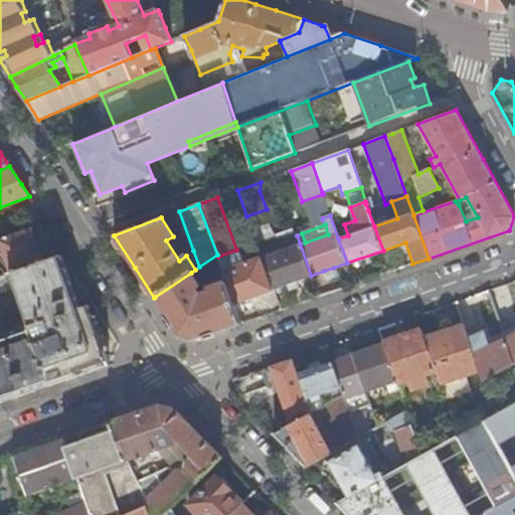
[(0,276),(10,273),(44,261),(32,230),(1,241),(0,241),(0,276)]
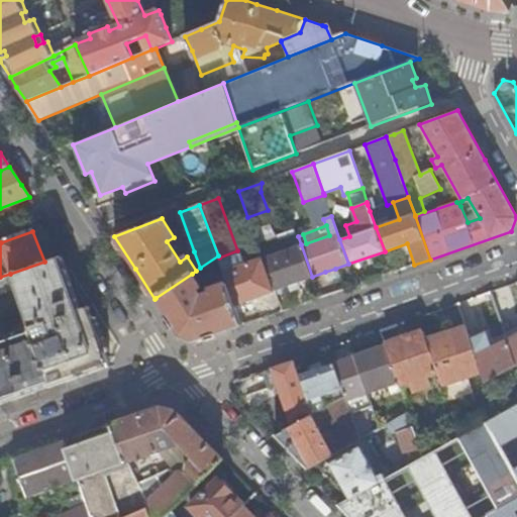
[(260,248),(263,259),(266,257),(301,244),(298,236),(297,235),(260,248)]
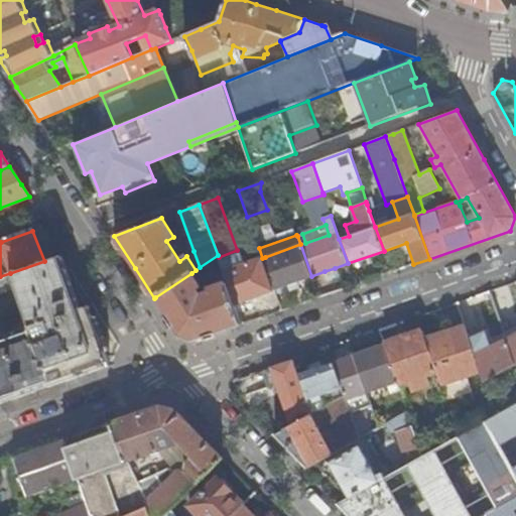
[(262,258),(274,289),(284,285),(311,276),(300,244),(265,257),(262,258)]
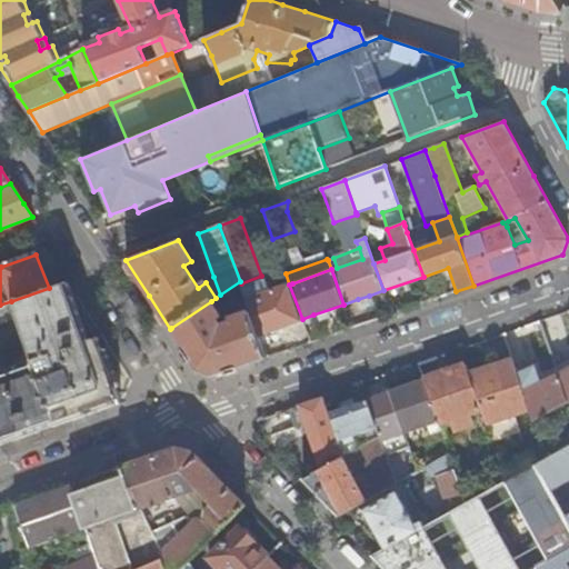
[(213,277),(206,282),(216,298),(220,295),(213,277)]
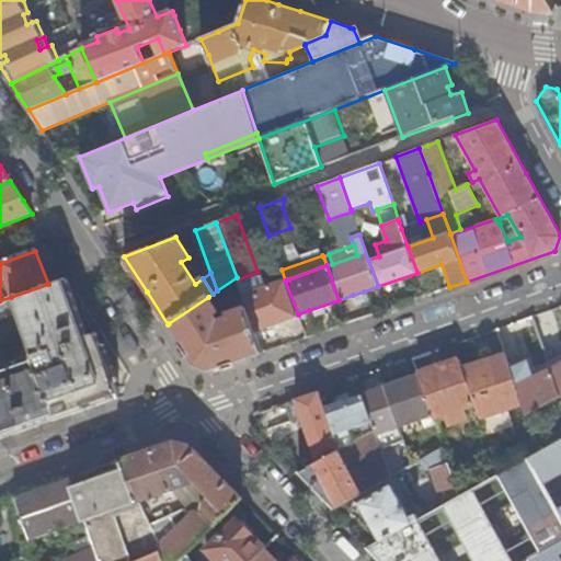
[(0,438),(86,409),(119,398),(96,331),(86,334),(66,277),(48,284),(11,297),(31,354),(0,364),(0,438)]
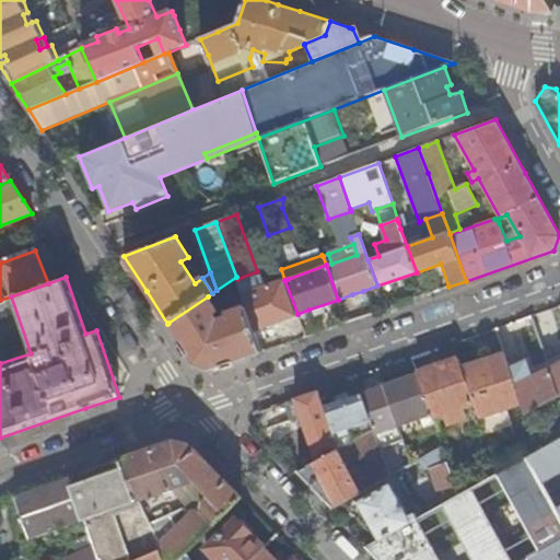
[(247,306),(255,328),(292,316),(298,314),(284,280),(243,294),(247,306)]
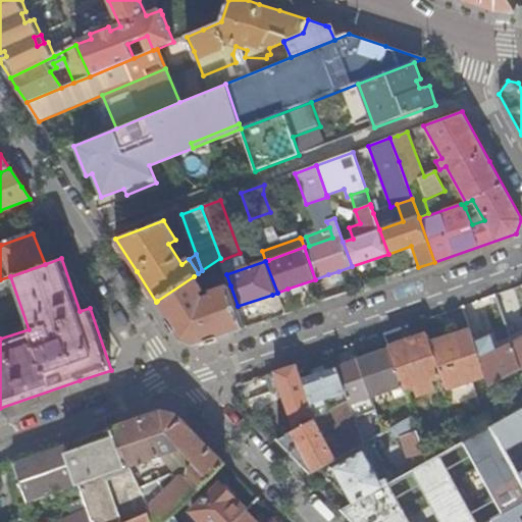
[(194,276),(157,301),(164,312),(163,313),(169,323),(170,322),(181,340),(196,344),(246,327),(238,306),(230,285),(214,292),(214,295),(205,299),(200,292),(203,290),(194,276)]
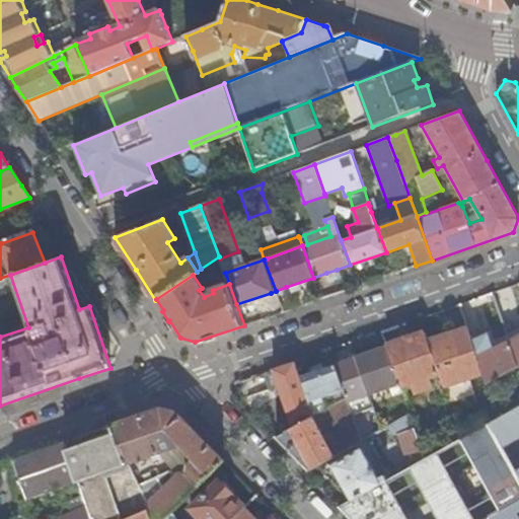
[(515,319),(504,289),(493,293),(504,325),(512,322),(514,321),(515,319)]
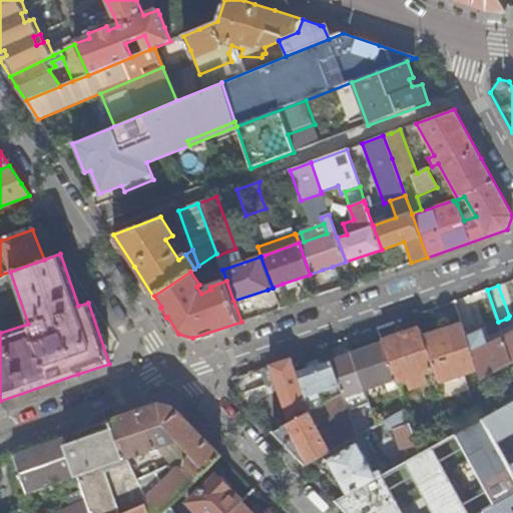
[(466,338),(458,316),(421,329),(435,370),(440,383),(478,370),(466,338)]
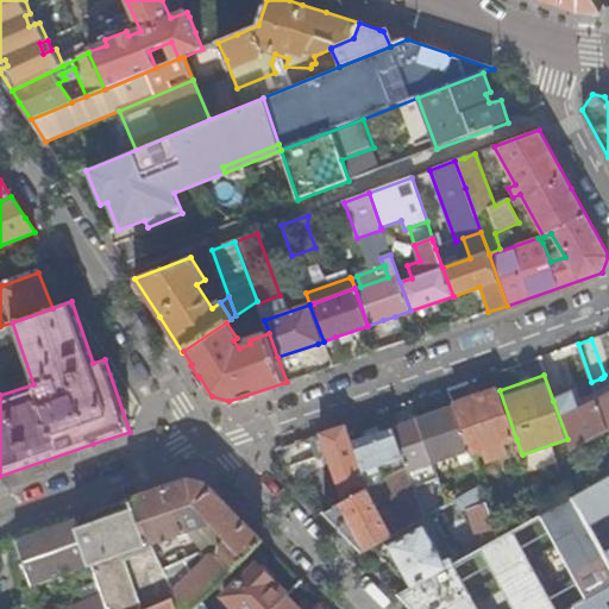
[(516,439),(500,390),(466,402),(453,407),(469,451),(471,456),(483,451),(488,462),(507,454),(502,444),(516,439)]
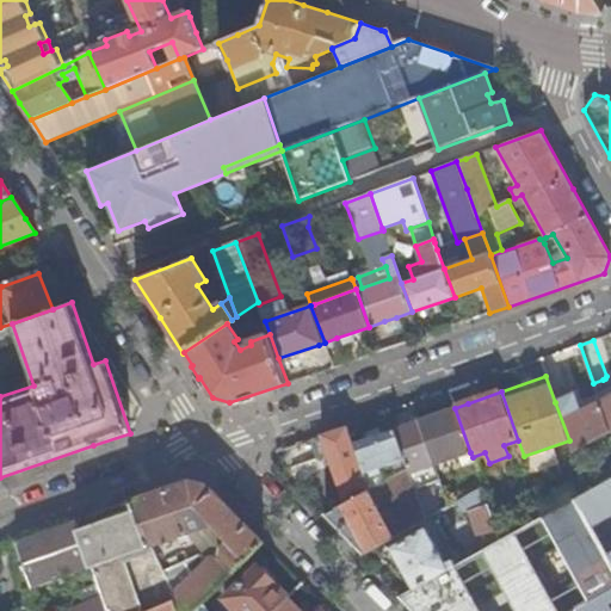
[(610,430),(610,395),(600,401),(610,430)]
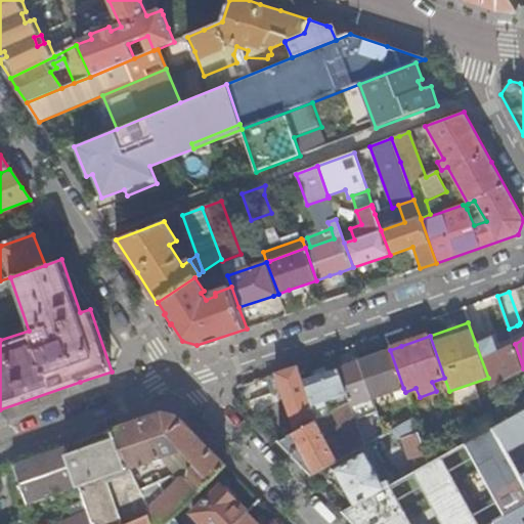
[(488,378),(492,388),(523,372),(523,370),(523,368),(515,344),(514,342),(494,349),(491,341),(476,345),(488,378)]
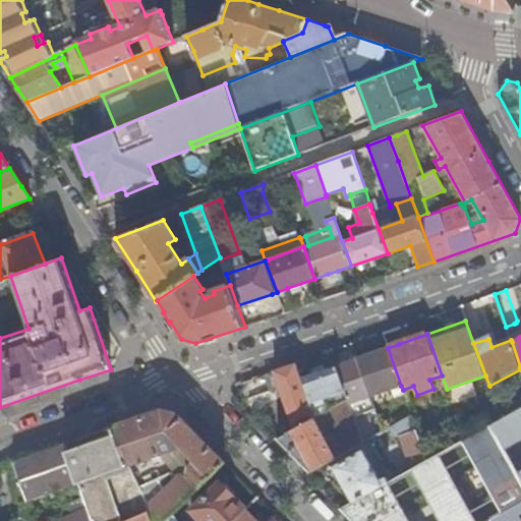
[(401,386),(388,348),(357,358),(370,396),(401,386)]
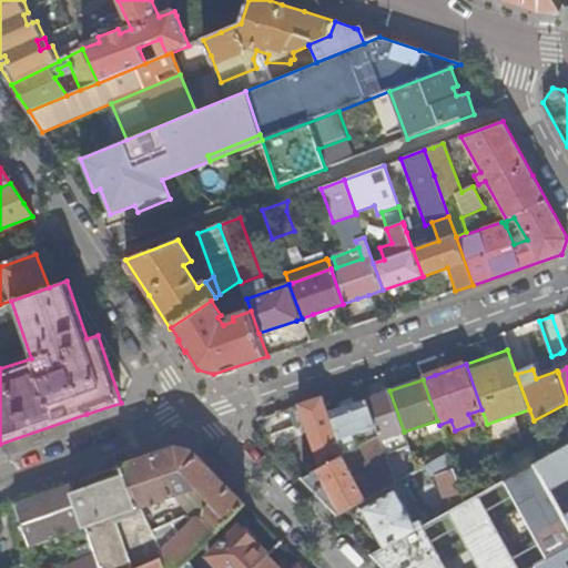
[(389,391),(377,395),(366,398),(366,399),(376,427),(378,435),(381,440),(404,432),(389,391)]
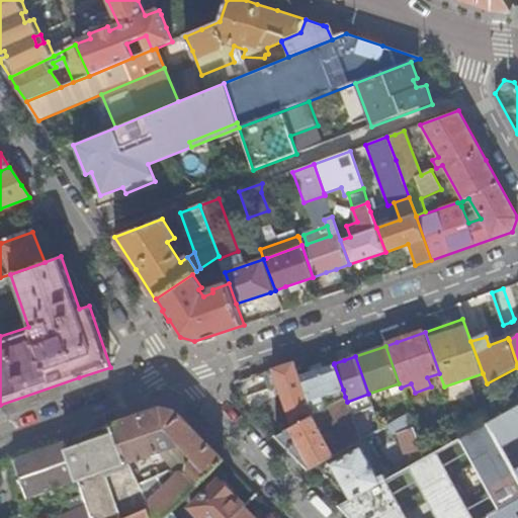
[(299,376),(294,361),(272,369),(273,371),(282,397),(292,427),(312,416),(314,415),(309,402),(299,376)]
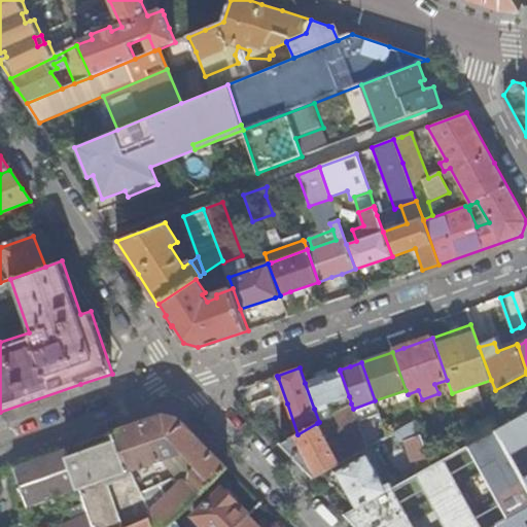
[(340,371),(305,383),(314,409),(349,396),(340,371)]
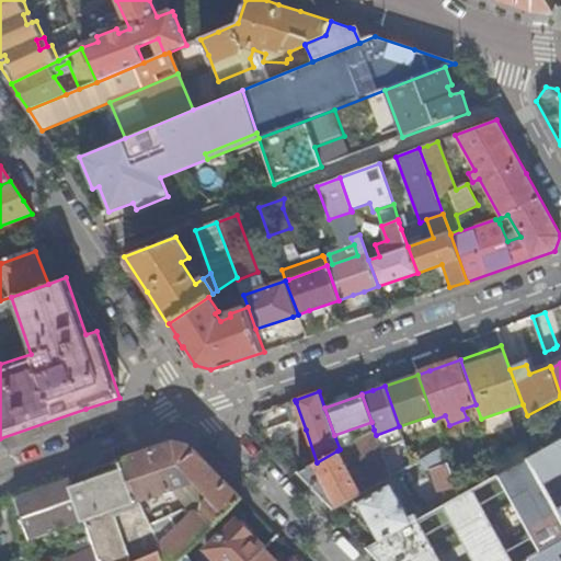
[(299,432),(306,430),(296,402),(288,404),(294,422),(296,422),(299,432)]
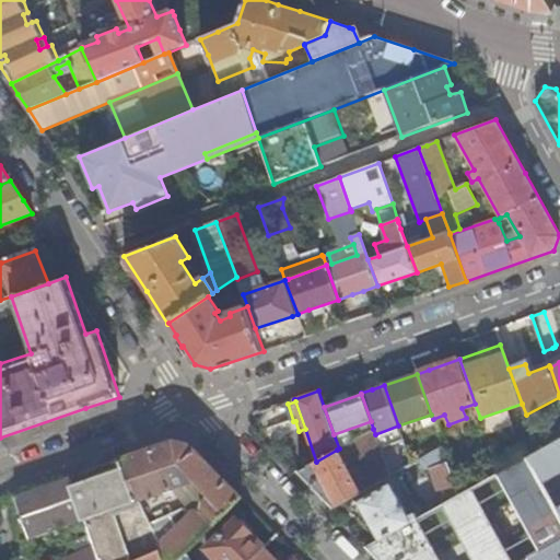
[(387,468),(375,434),(373,429),(339,448),(337,450),(316,462),(299,471),(313,486),(333,506),(389,475),(387,468)]
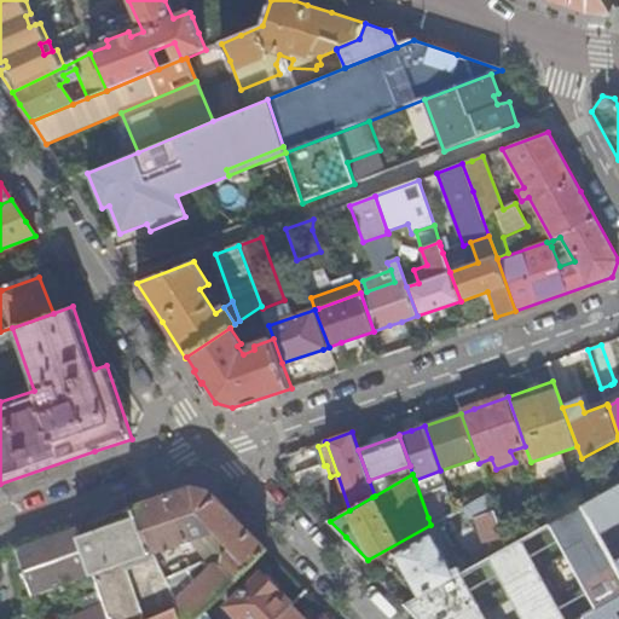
[(618,566),(618,486),(596,498),(584,505),(618,566)]
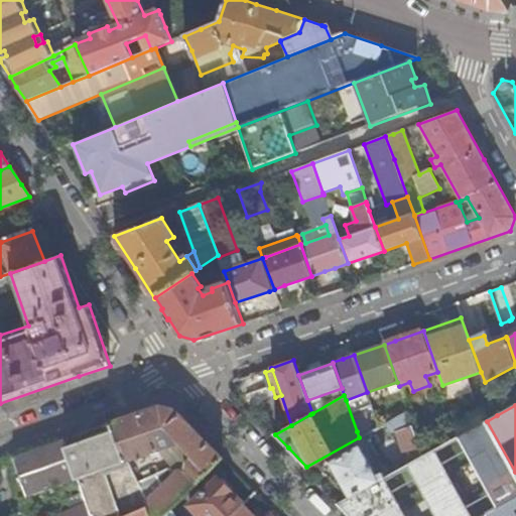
[(143,412),(112,423),(114,430),(126,463),(137,459),(142,457),(173,445),(179,444),(182,447),(192,458),(186,463),(184,462),(134,485),(143,508),(146,506),(150,515),(162,515),(170,509),(223,458),(175,410),(159,406),(143,412)]
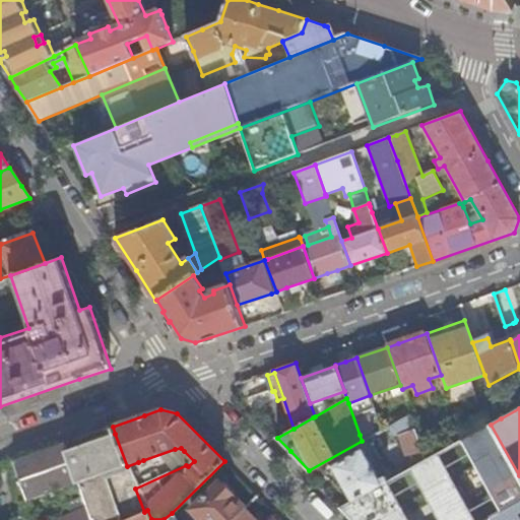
[(405,433),(415,430),(410,413),(400,419),(405,433)]
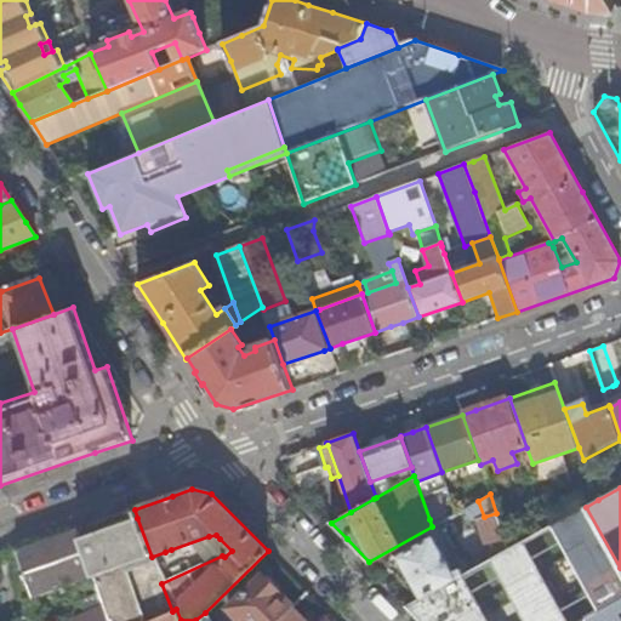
[(467,506),(473,520),(474,520),(484,517),(478,501),(467,506)]
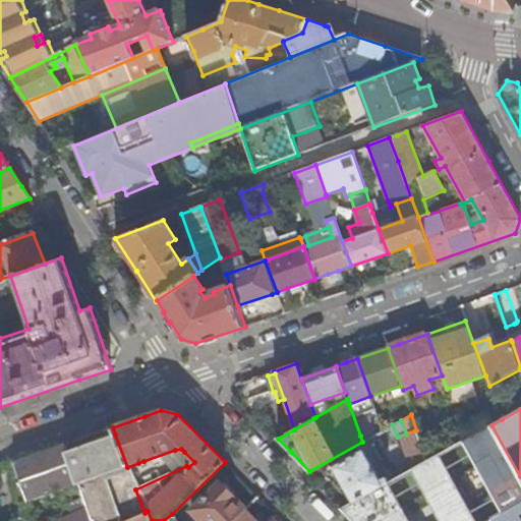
[(398,437),(412,469),(427,461),(416,430),(406,433),(398,437)]
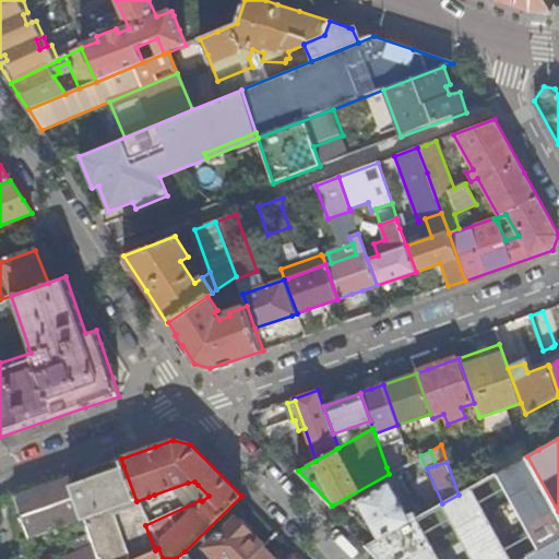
[(88,535),(93,547),(96,558),(134,558),(155,550),(145,525),(137,501),(123,466),(71,485),(83,519),(88,535)]
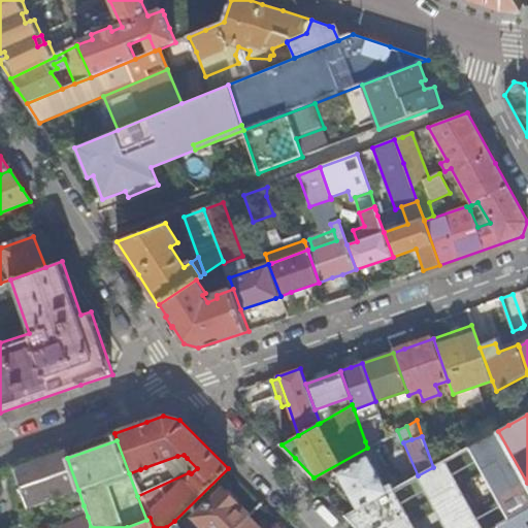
[(37,460),(14,468),(28,508),(78,490),(67,458),(64,451),(37,460)]
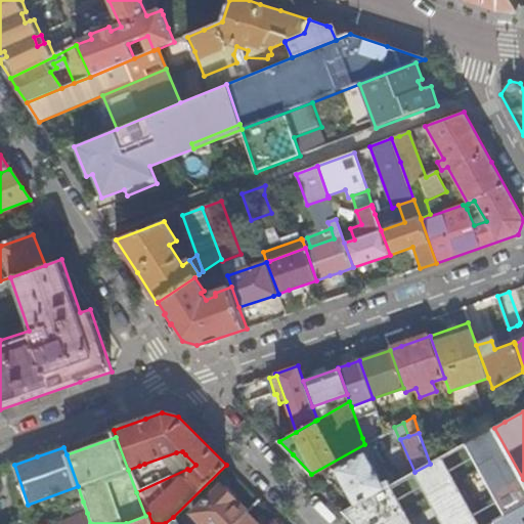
[(336,469),(356,505),(391,485),(388,479),(382,482),(365,452),(336,469)]
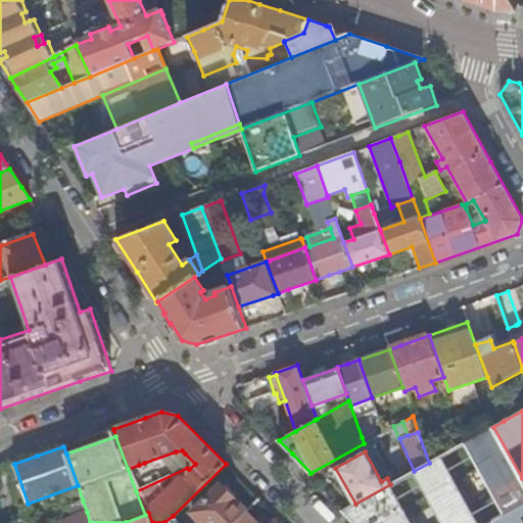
[(8,466),(0,468),(0,522),(90,522),(87,512),(70,518),(57,522),(31,522),(29,516),(27,517),(8,466)]
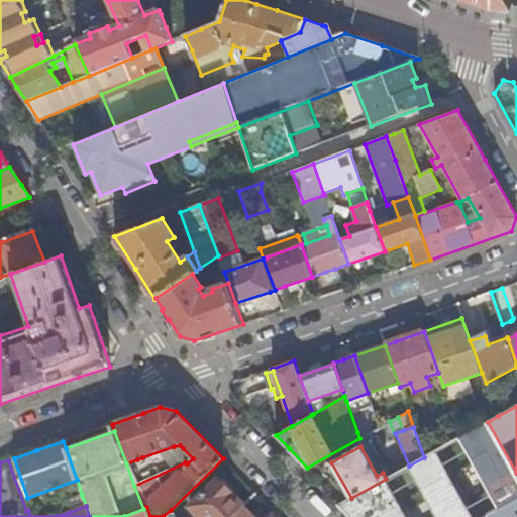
[(351,498),(331,462),(323,468),(350,499),(351,498)]
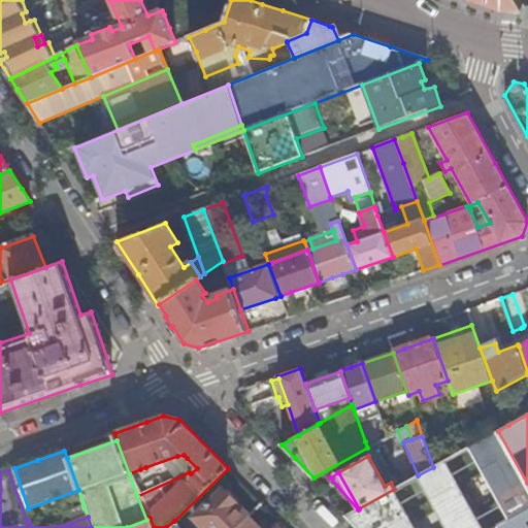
[(204,527),(235,527),(249,516),(235,503),(237,501),(236,498),(227,489),(224,492),(222,489),(194,517),(204,527)]
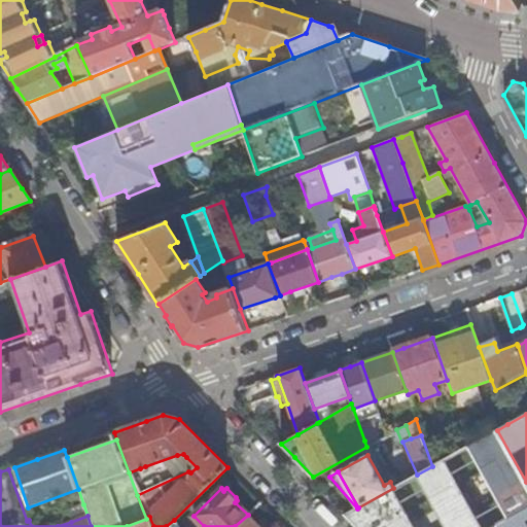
[(67,511),(71,522),(88,516),(83,504),(67,511)]
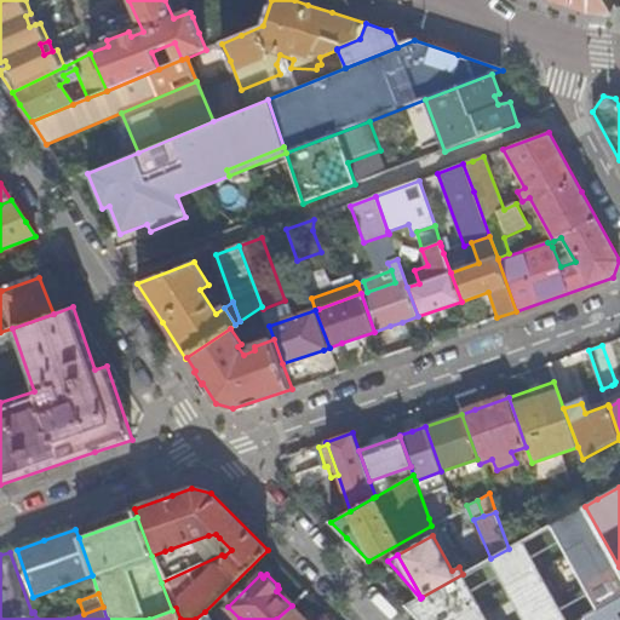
[(619,619),(619,597),(579,619),(619,619)]
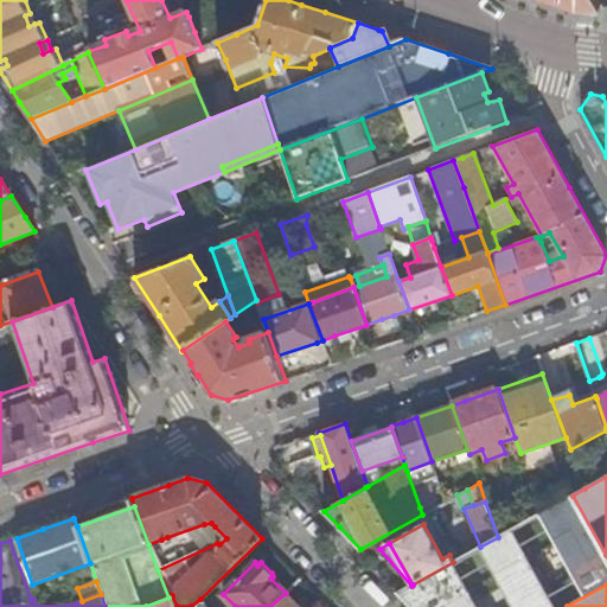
[(299,606),(286,593),(270,606),(299,606)]
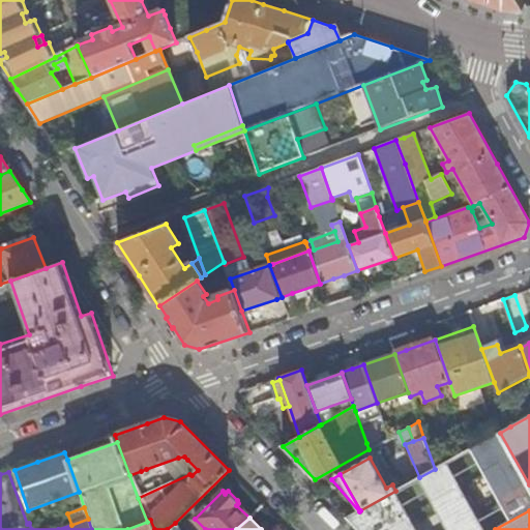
[(154,529),(150,520),(147,522),(127,529),(154,529)]
